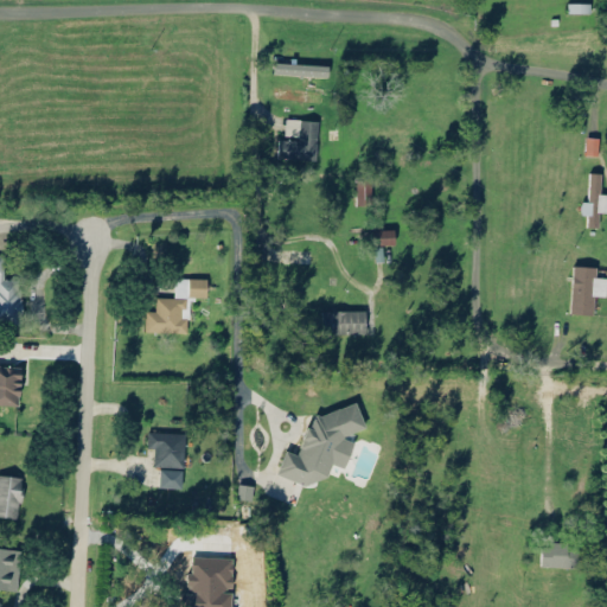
[(327,64),(274,62),(273,74),(327,76),(327,64)]
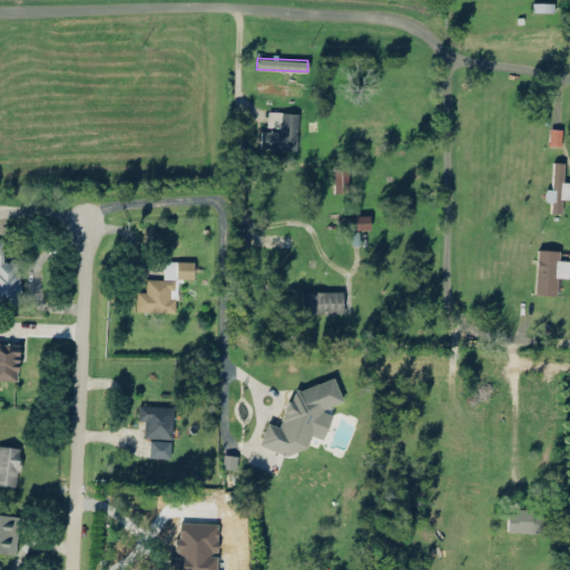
[(255,91),(301,96),(302,85),(257,80),(255,91)]
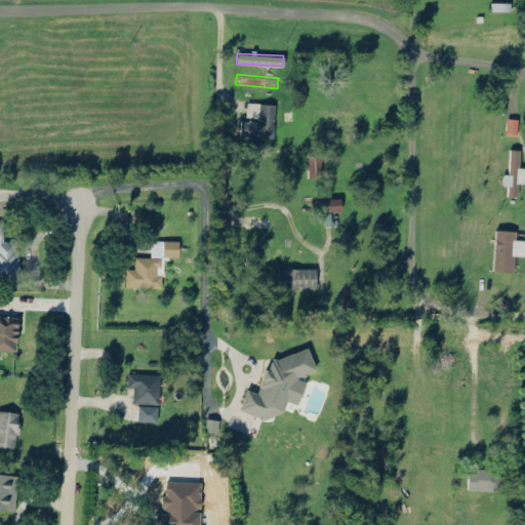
[(241,135),(272,137),(275,104),(244,101),(241,135)]
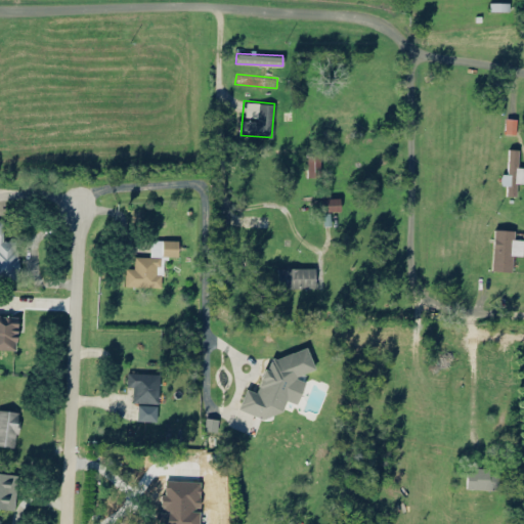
[(515,134),(516,119),(506,118),(505,133),(515,134)]
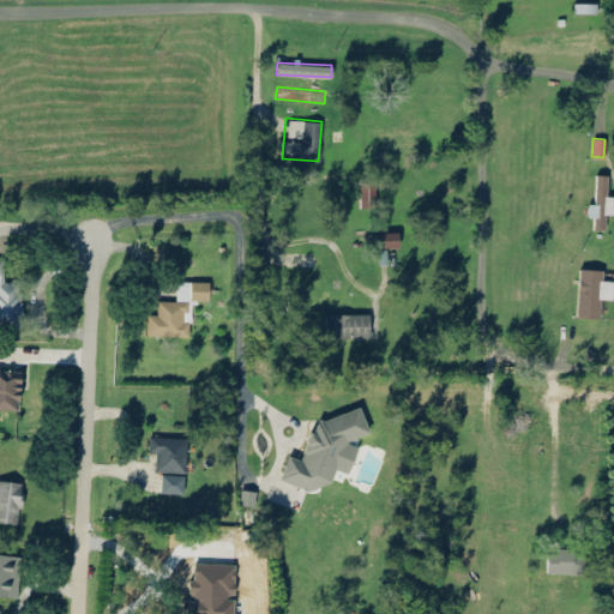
[(606,193),(606,174),(594,174),(594,227),(603,227),(603,215),(613,215),(613,193),(606,193)]
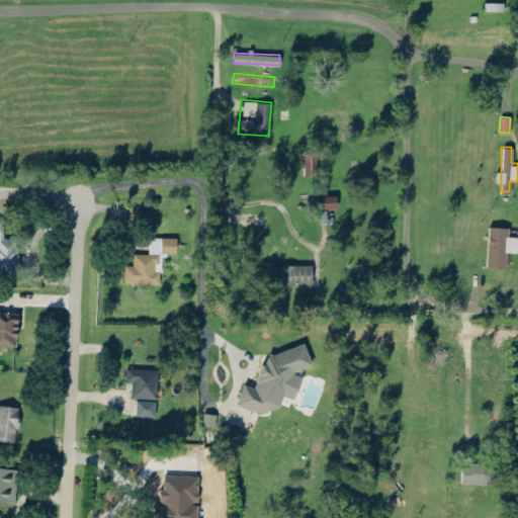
[(316,173),(316,152),(301,152),(301,173),(316,173)]
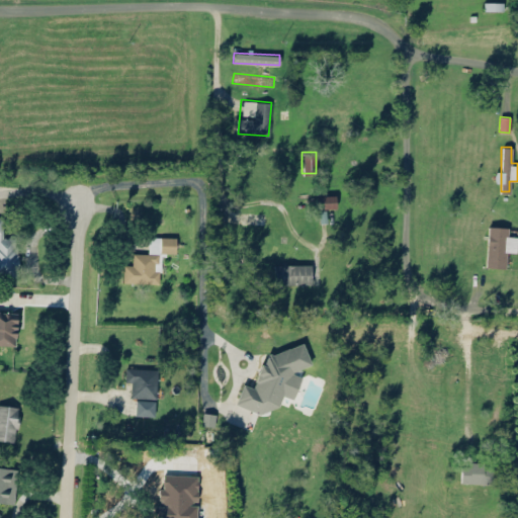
[(335,194),(316,194),(316,207),(335,207),(335,194)]
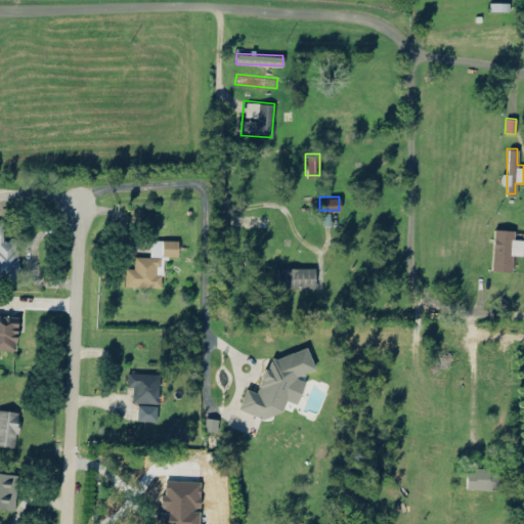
[(4,219),(0,219),(0,278),(17,279),(19,238),(3,238),(4,219)]
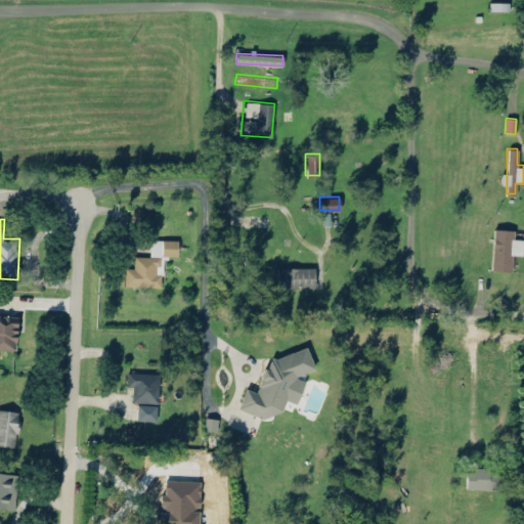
[(512,270),(512,255),(522,256),(522,229),(492,229),(491,270),(512,270)]
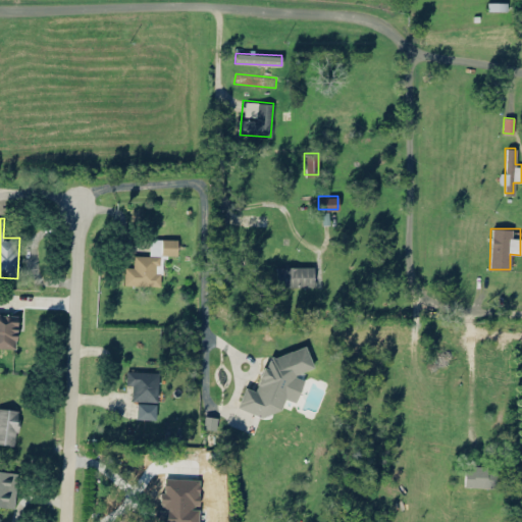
[(176,239),(148,238),(148,256),(134,255),(134,264),(124,264),(123,284),(159,284),(160,256),(176,256),(176,239)]
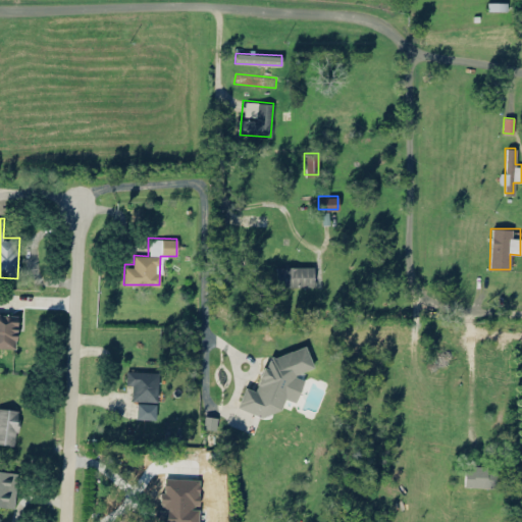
[(313,265),(276,265),(276,285),(313,285),(313,265)]
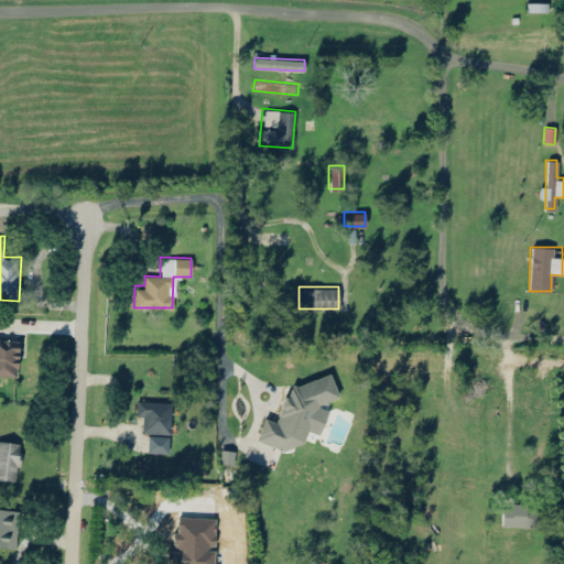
[(0,376),(17,377),(19,339),(0,338),(0,376)]
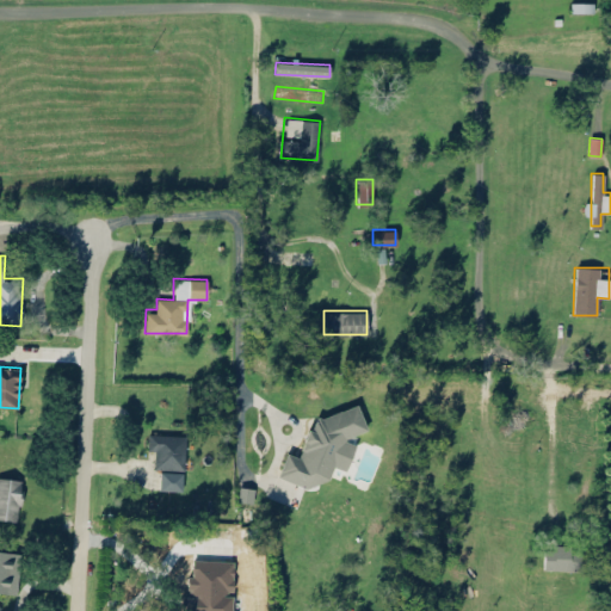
[(277,476),(306,487),(328,480),(333,466),(345,470),(352,449),(349,434),(366,430),(358,403),(313,418),(298,457),(285,452),(277,476)]
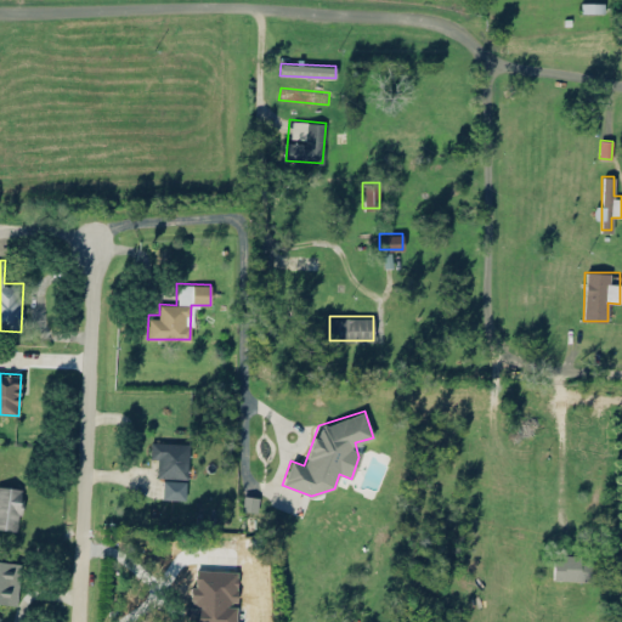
[(187,441),(151,441),(151,463),(158,463),(158,479),(162,479),(162,498),(186,498),(187,441)]
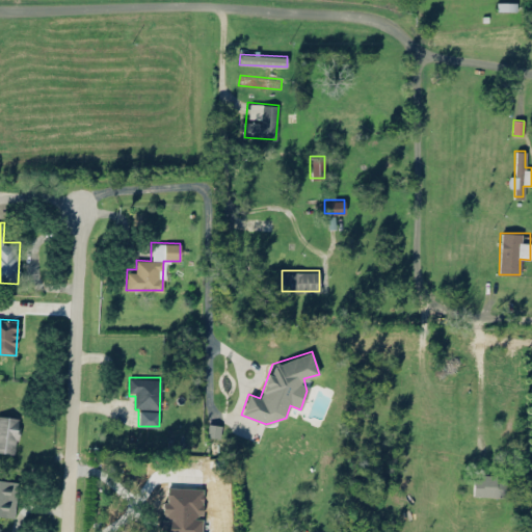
[(19,417),(0,416),(0,452),(17,453),(19,417)]
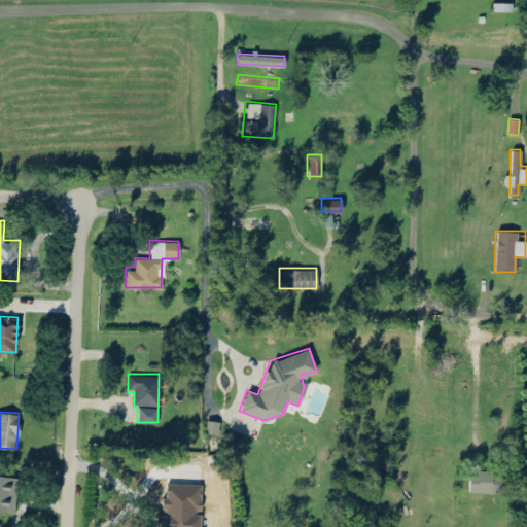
[(468,490),(500,490),(500,470),(468,470),(468,490)]
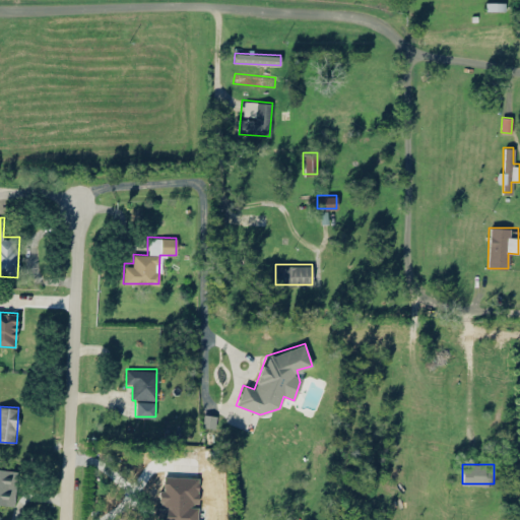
[(17,470),(0,468),(0,504),(14,506),(17,470)]
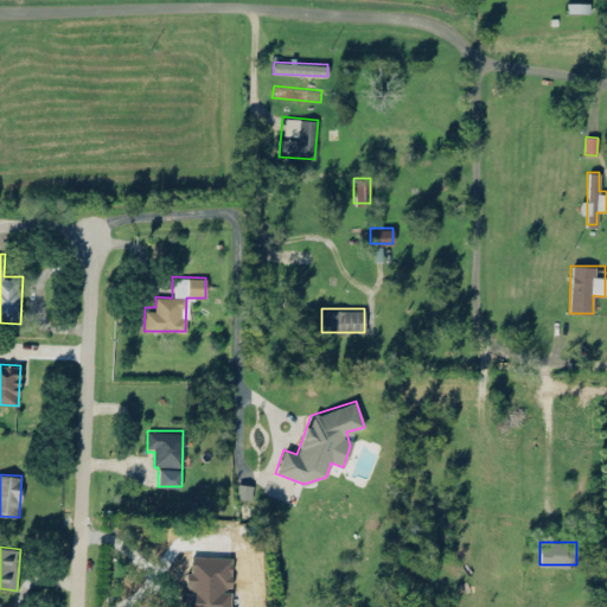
[(204,588),(248,588),(248,570),(234,570),(234,576),(204,576),(204,588)]
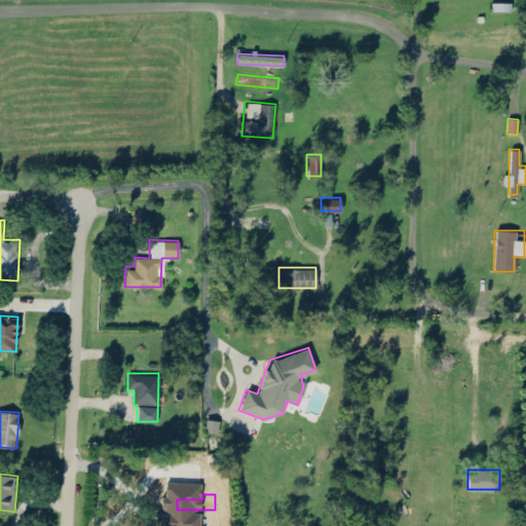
[(220,525),(220,516),(201,516),(201,525),(220,525)]
